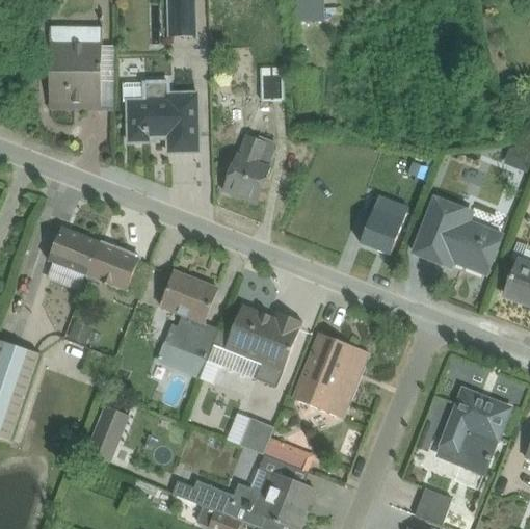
[(166,0),(166,24),(200,24),(199,0),(166,0)]
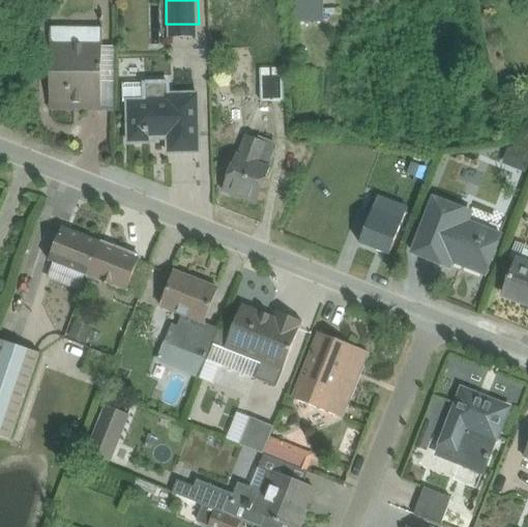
[(45,108),(100,108),(101,42),(46,41),(45,108)]
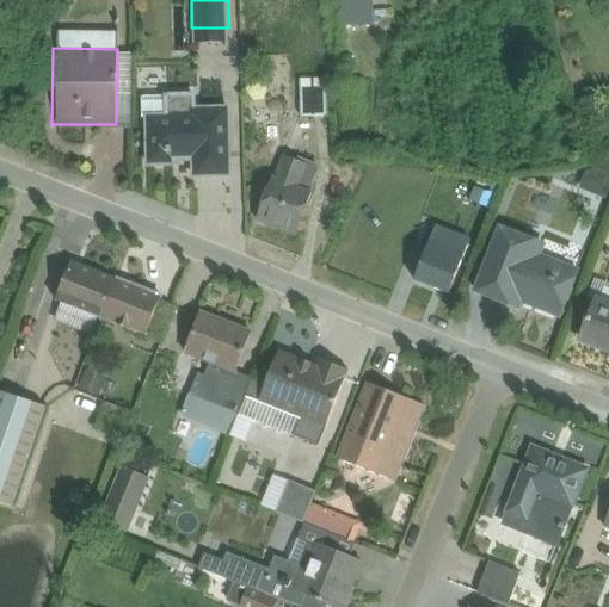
[(328,62),(295,64),(296,101),(331,100),(328,62)]
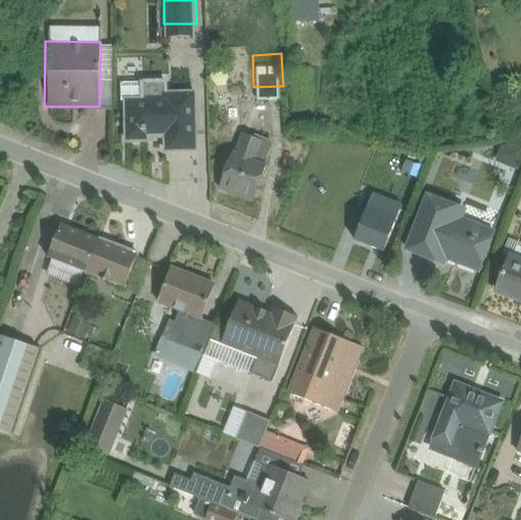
[(167,151),(194,150),(193,94),(125,94),(125,140),(144,140),(144,134),(167,134),(167,151)]
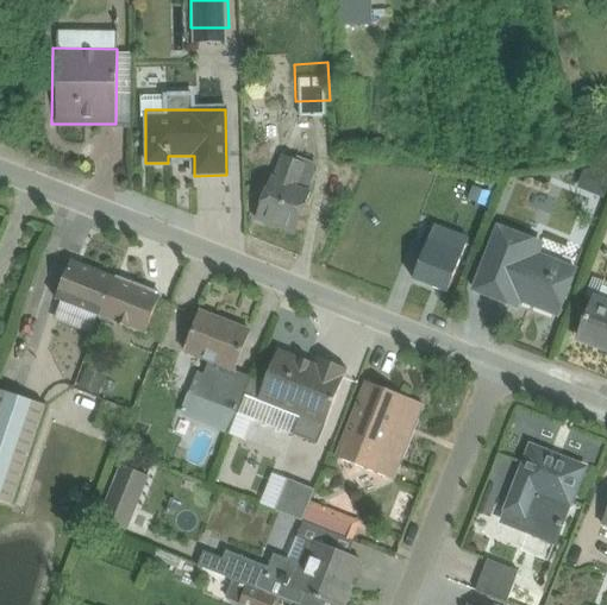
[(250,218),(294,234),(319,168),(275,151),(250,218)]
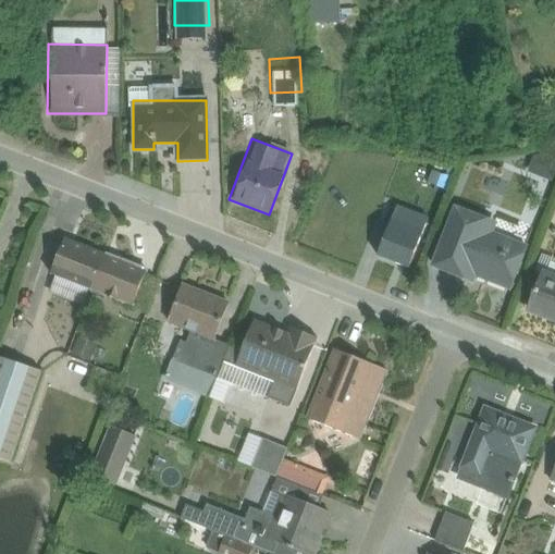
[(553,157),(554,146),(554,144),(535,140),(533,154),(553,157)]
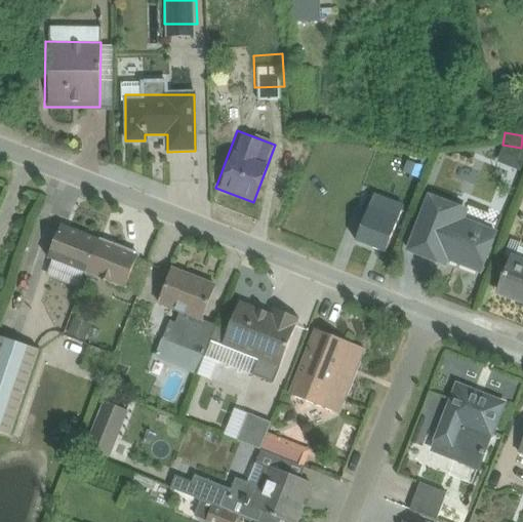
[(355,242),(385,253),(404,204),(374,193),(355,242)]
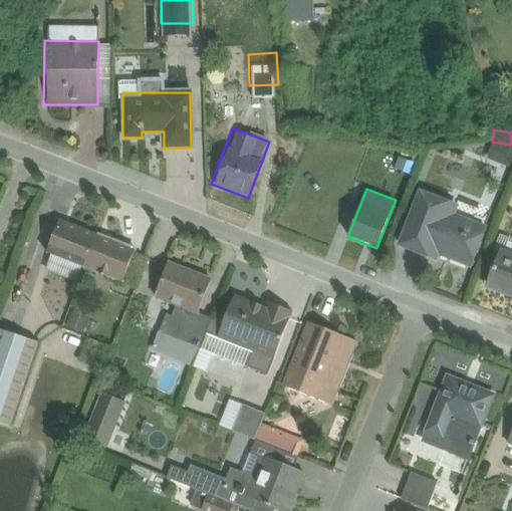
[(433,253),(467,268),(485,226),(455,214),(459,206),(419,189),(396,244),(431,259),(433,253)]
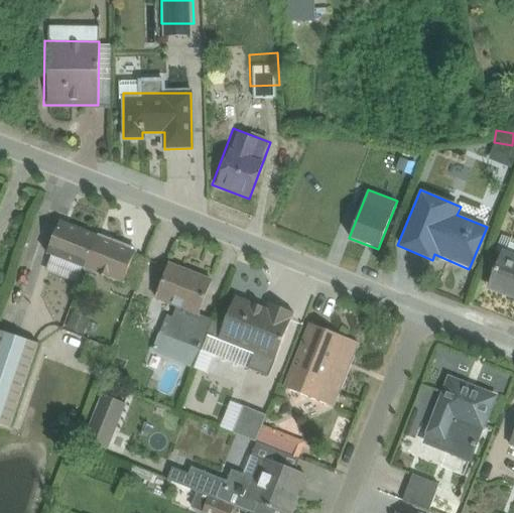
[(84,267),(98,234),(58,219),(46,252),(50,254),(44,270),(76,281),(81,266),(84,267)]
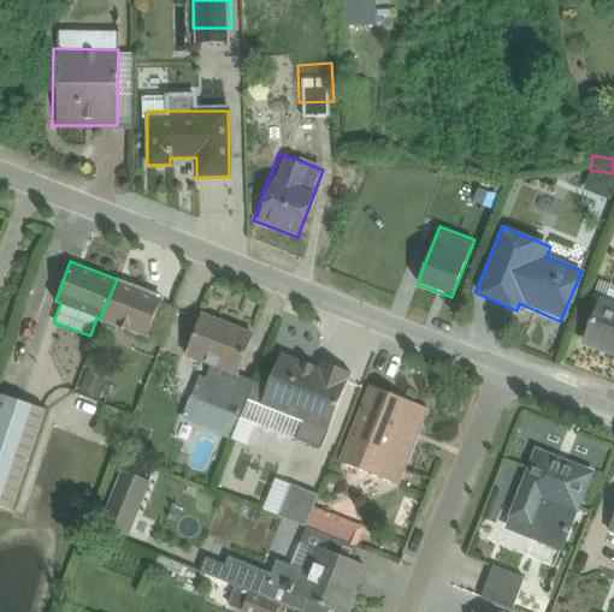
[(147,334),(160,299),(161,297),(117,279),(100,319),(100,320),(146,338),(147,334)]
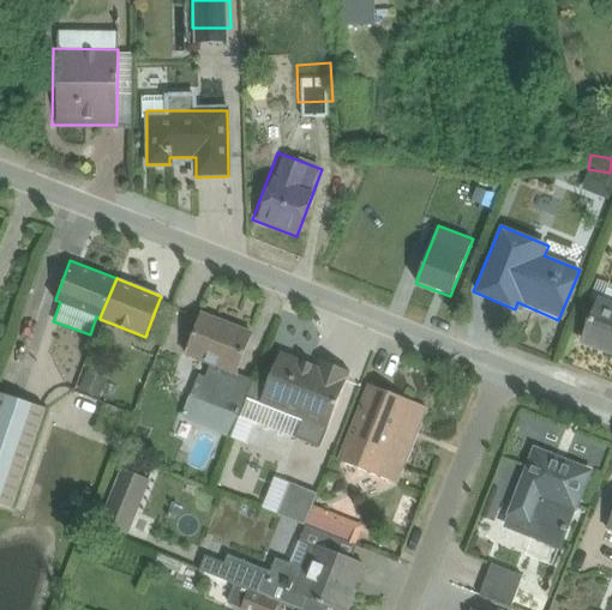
[(579,344),(611,357),(611,302),(598,296),(579,344)]
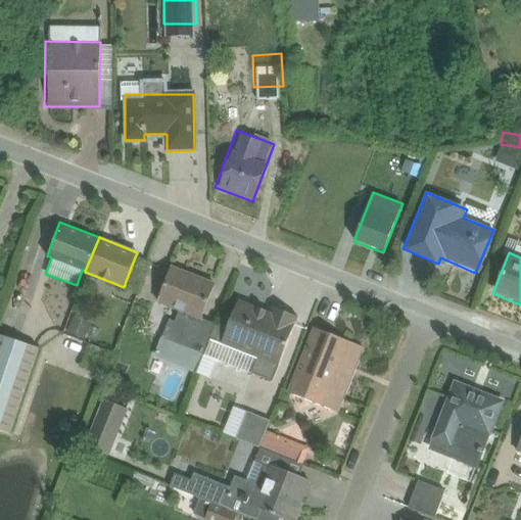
[(195,371),(215,323),(199,317),(214,282),(171,266),(156,301),(178,310),(174,320),(169,318),(160,336),(159,336),(152,355),(195,371)]
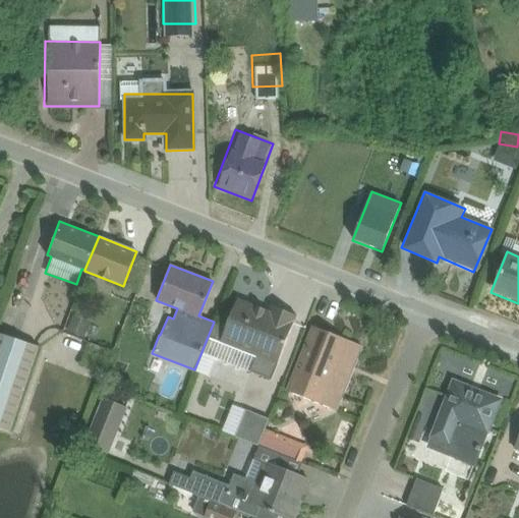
[(214,322),(194,369),(208,376),(215,359),(247,372),(248,370),(271,379),(296,314),(271,304),(269,310),(236,297),(225,326),(214,322)]
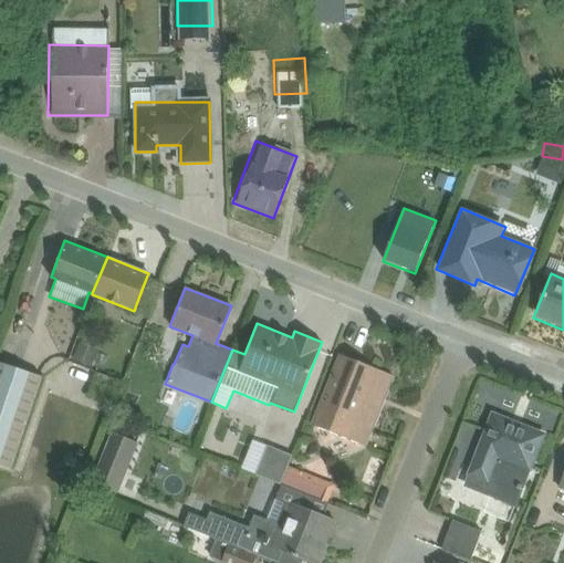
[(313,421),(366,440),(392,372),(338,353),(313,421)]
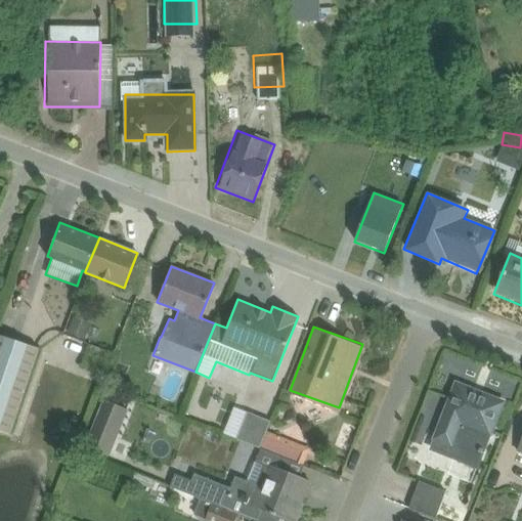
[(0,394),(15,338),(0,334),(0,394)]
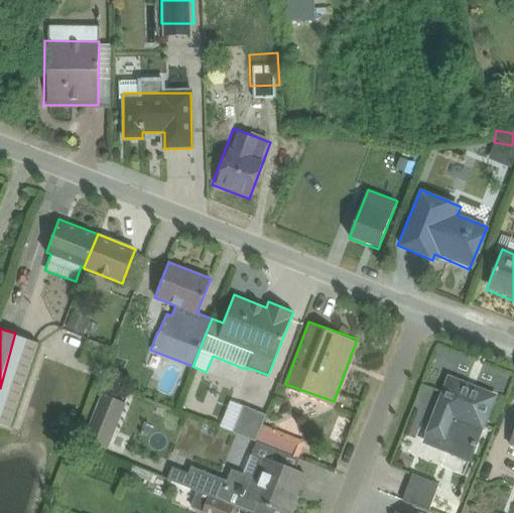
[(419,435),(441,445),(455,414),(481,426),(497,390),(448,370),(419,435)]
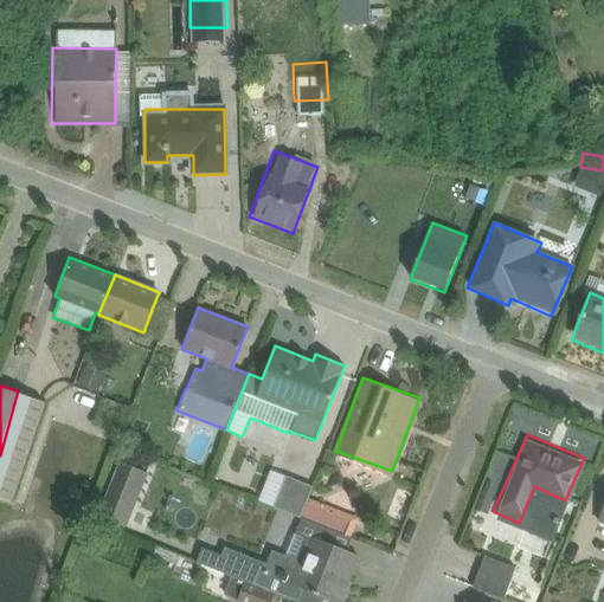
[(104,460),(88,507),(110,516),(127,468),(104,460)]
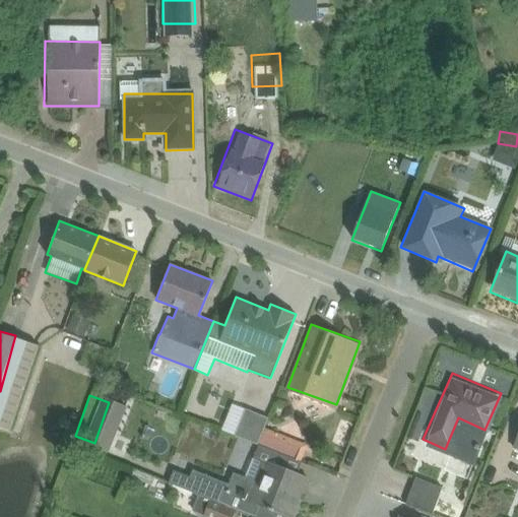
[(263,426),(267,416),(231,402),(220,429),(234,434),(234,435),(257,444),(263,426)]
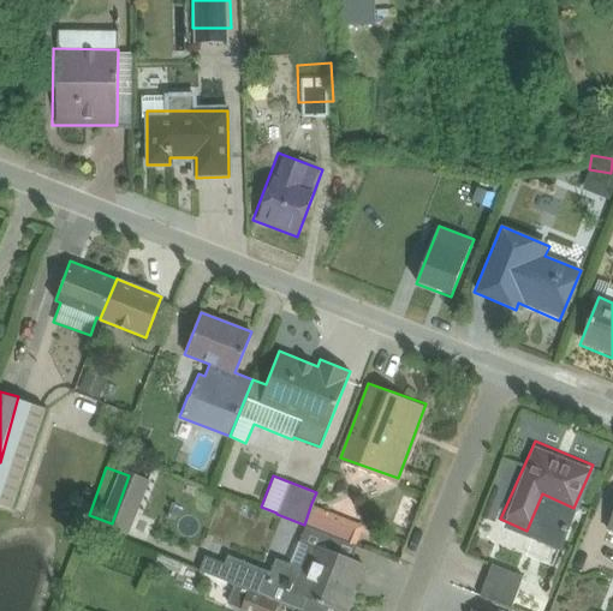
[(305,525),(355,545),(363,525),(311,503),(304,525),(305,525)]
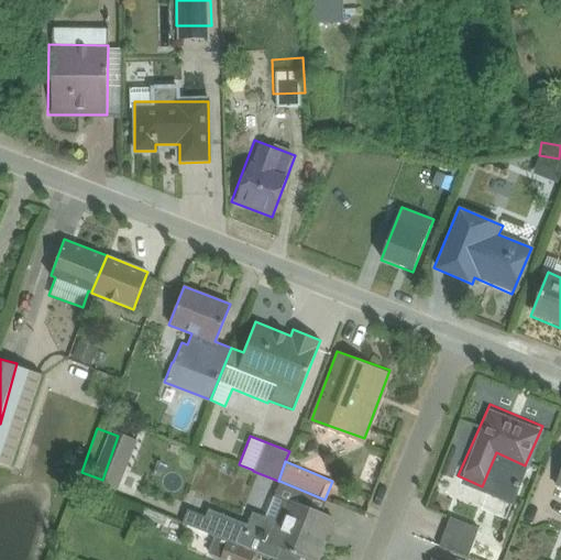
[(326,500),(325,500),(279,481),(274,495),(272,495),(264,516),(252,511),(246,523),(208,507),(205,515),(187,508),(183,522),(213,534),(255,551),(272,558),(277,559),(282,559),(286,550),(310,559),(312,559),(321,538),(327,540),(330,535),(325,531),(331,515),(321,512),(326,500)]
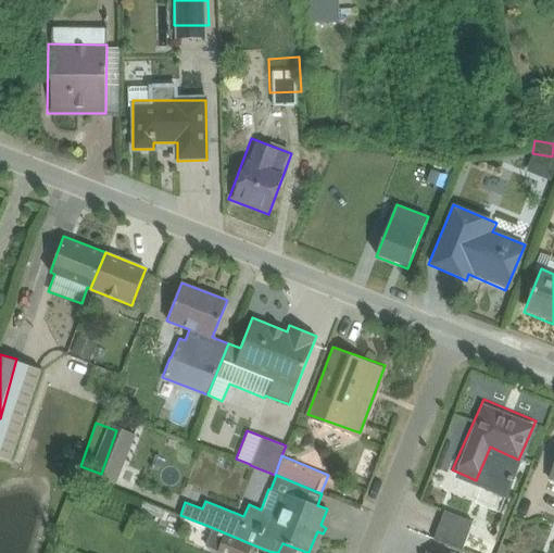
[(440,535),(465,543),(476,512),(452,503),(440,535)]
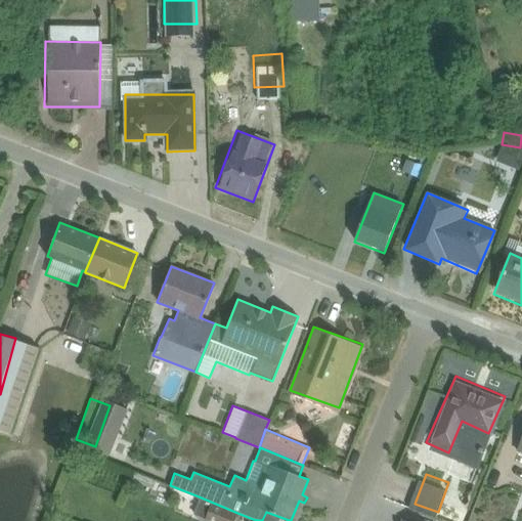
[(207,520),(234,520),(237,513),(199,496),(192,513),(205,518),(204,520),(207,520)]
